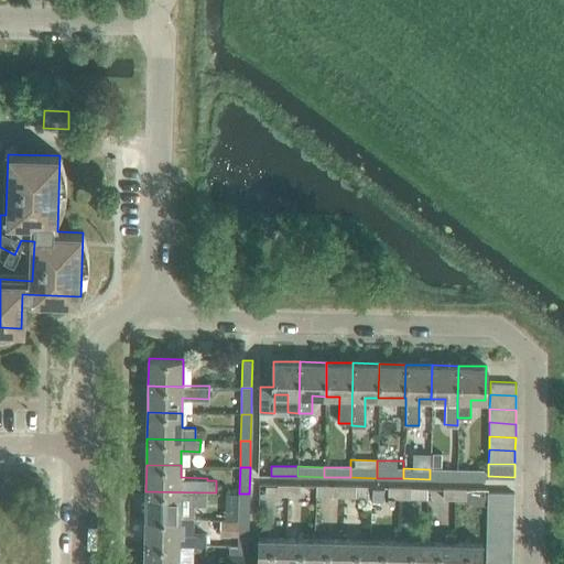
[(430,479),(456,479),(456,469),(430,469),(430,479)]
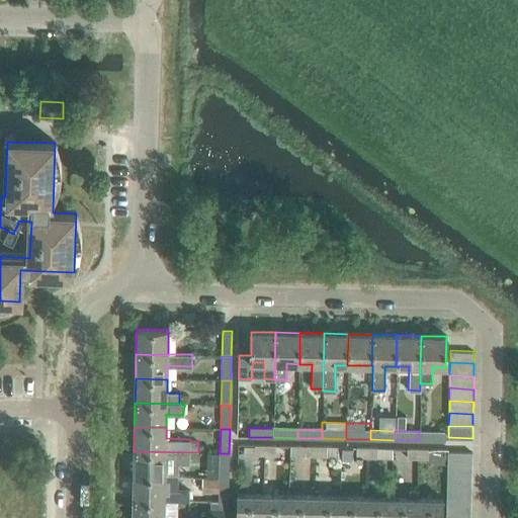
[(419,431),(419,440),(444,441),(444,432),(419,431)]
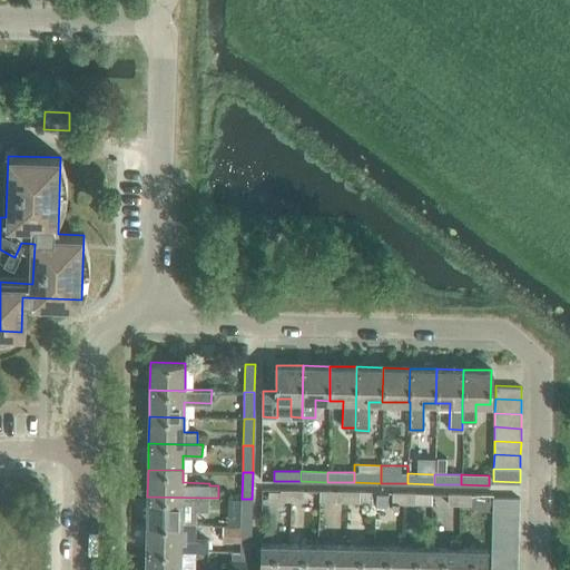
[(304,489),(291,490),(290,500),(303,500),(304,489)]
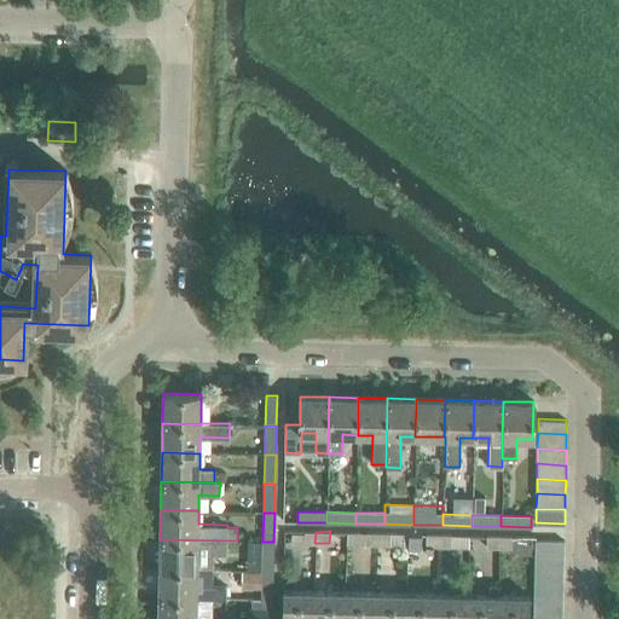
[(314,543),(316,532),(305,532),(305,542),(314,543)]
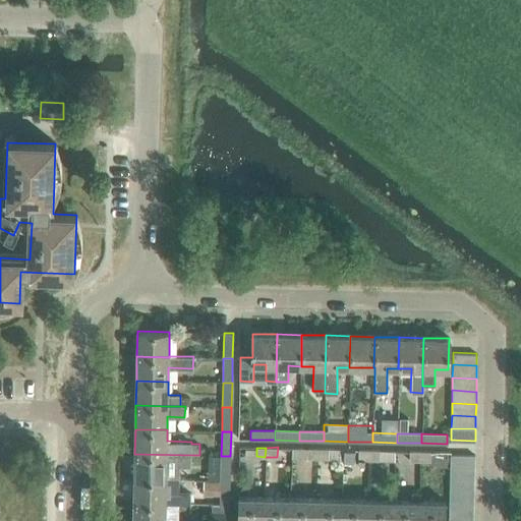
[(316,458),(316,449),(307,449),(307,458),(316,458)]
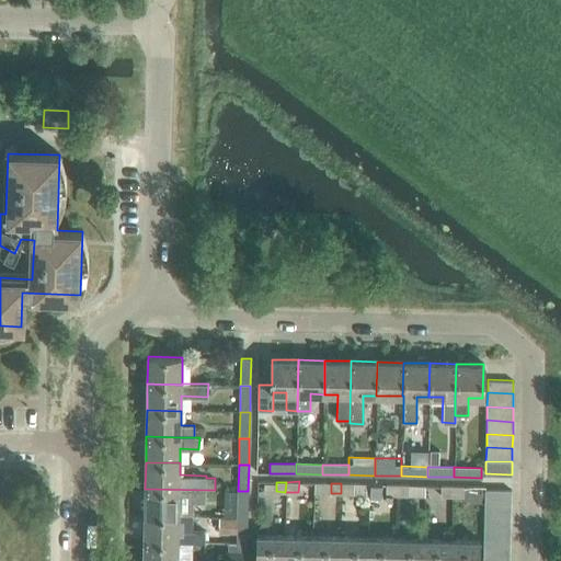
[(353,483),(341,483),(341,493),(353,493),(353,483)]
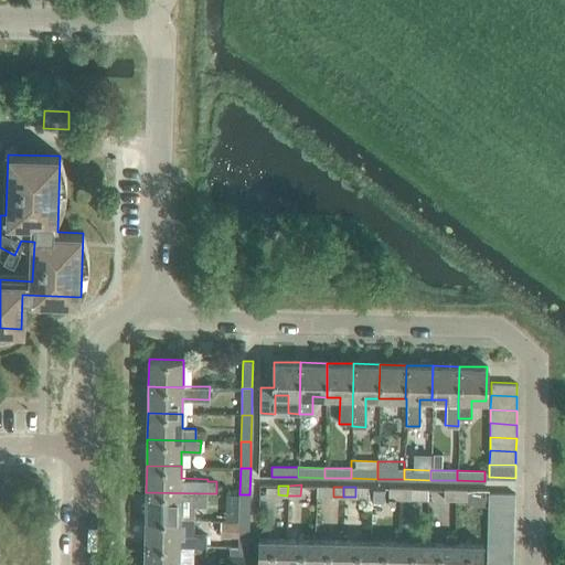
[(384,501),(384,487),(373,487),(372,501),(384,501)]
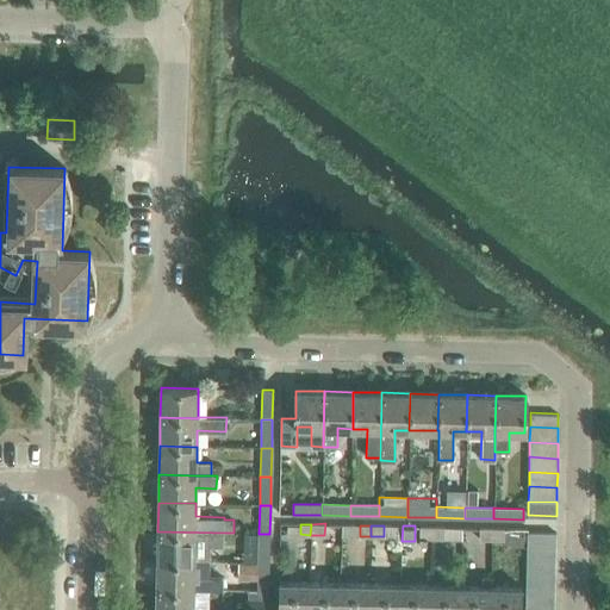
[(427,537),(431,539),(431,527),(418,526),(418,546),(427,546),(427,537)]
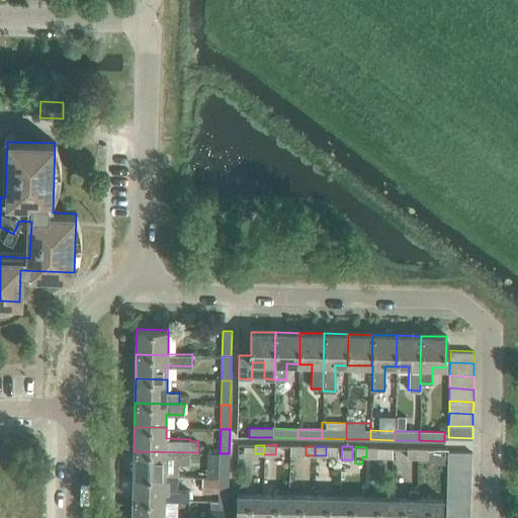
[(377,447),(366,447),(366,457),(377,457),(377,447)]
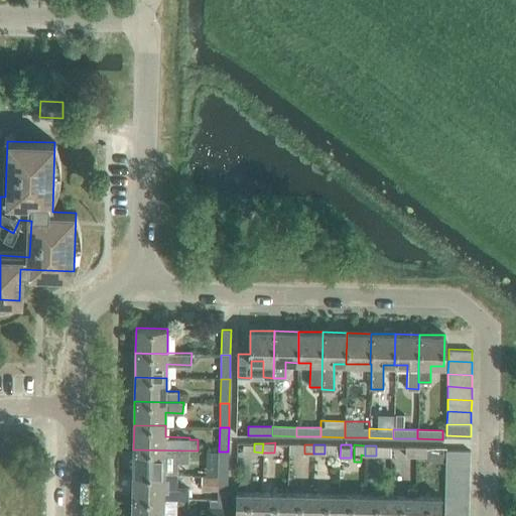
[(404,456),(415,457),(415,446),(404,446),(404,456)]
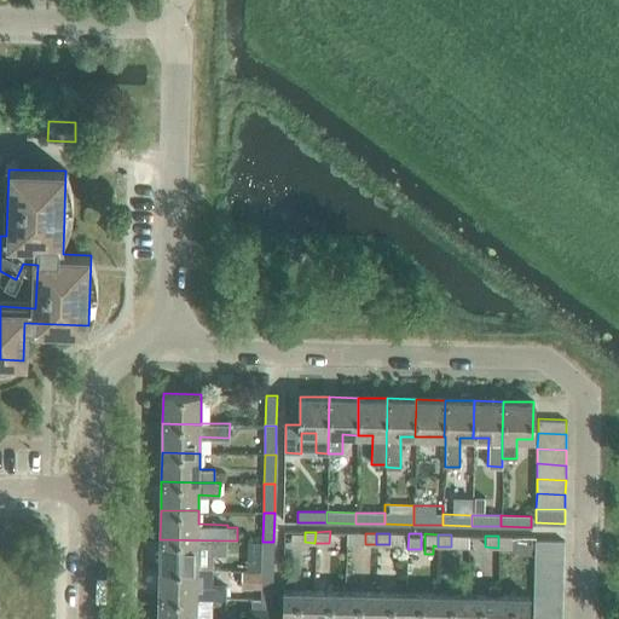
[(512,536),(498,536),(498,548),(512,548),(512,536)]
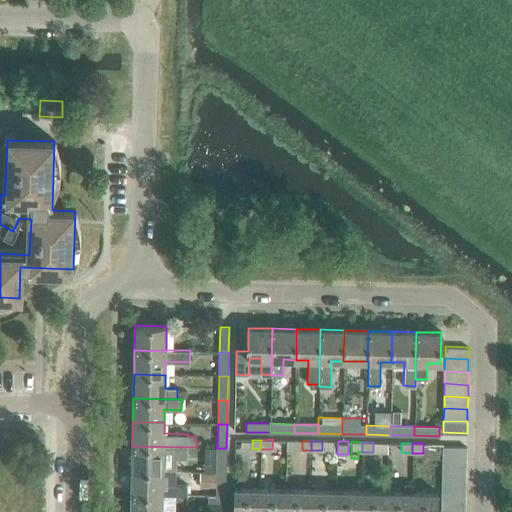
[(443,443),(423,443),(423,453),(423,459),(442,459),(443,447),(443,443)]
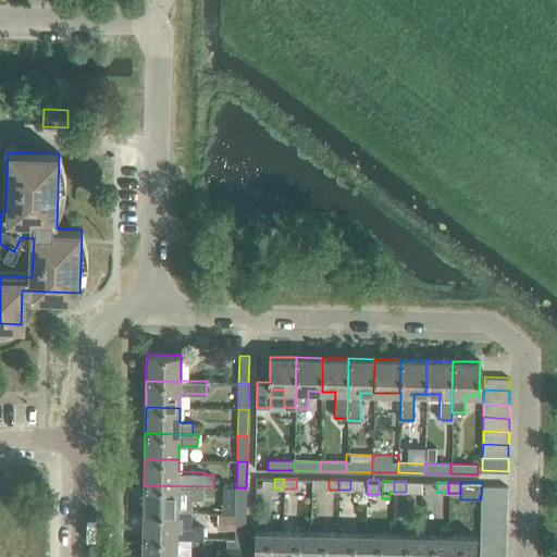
[(193,497),(205,497),(206,486),(144,485),(143,510),(193,512),(193,497)]
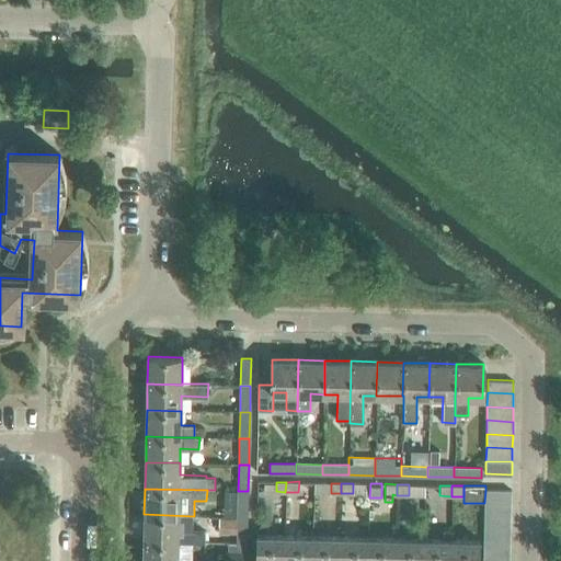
[(511,490),(485,490),(484,504),(511,505),(511,490)]
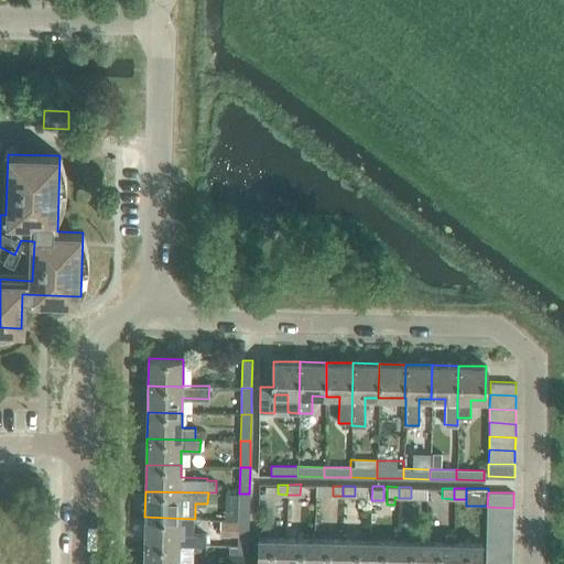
[(239,494),(239,520),(249,520),(249,494),(239,494)]
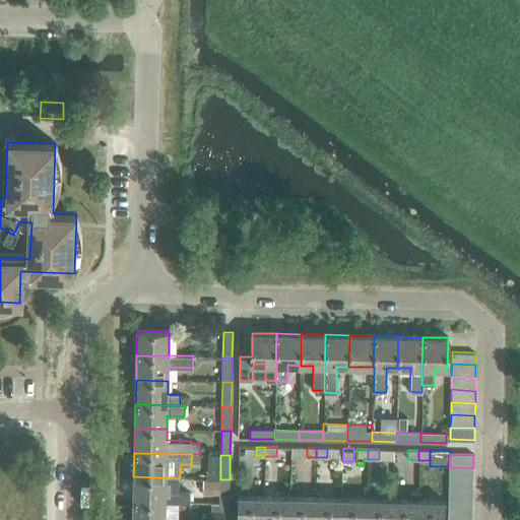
[(473,468),(449,467),(449,479),(473,480),(473,468)]
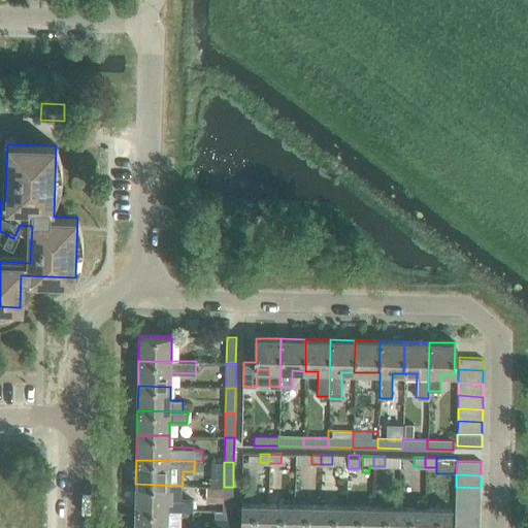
[(135,508),(182,509),(183,486),(135,484),(135,508)]
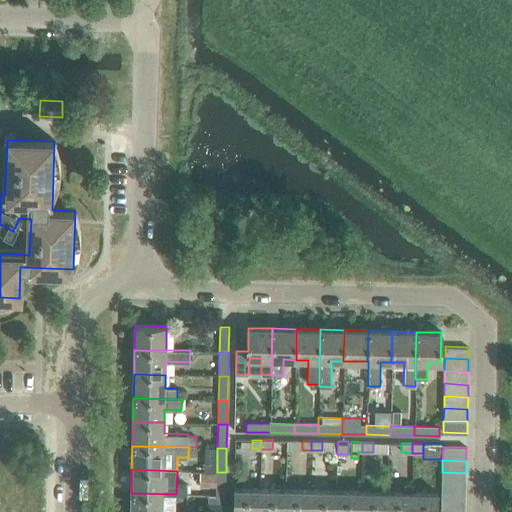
[(217,486),(216,495),(225,496),(226,472),(217,472),(200,472),(200,485),(217,486)]
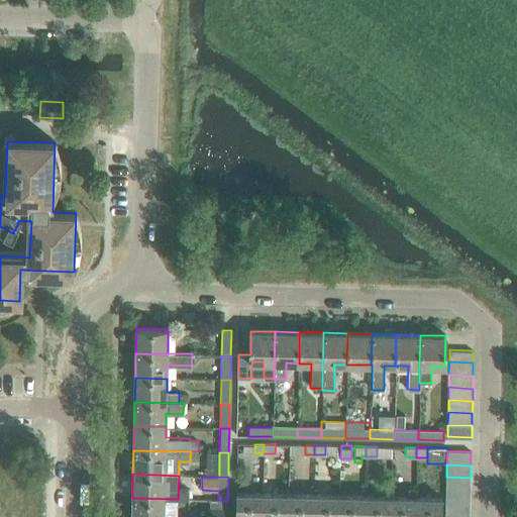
[(446,477),(446,479),(446,489),(471,490),(471,478),(446,477)]
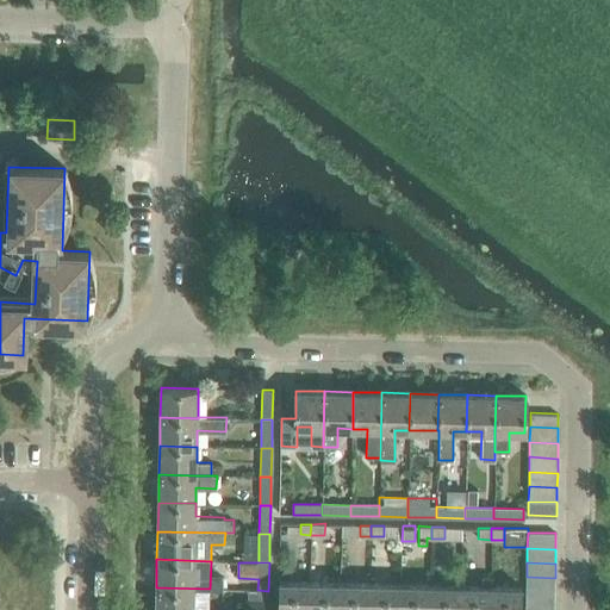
[(310,583),(309,609),(338,609),(340,583),(318,583),(318,572),(310,571),(310,583)]
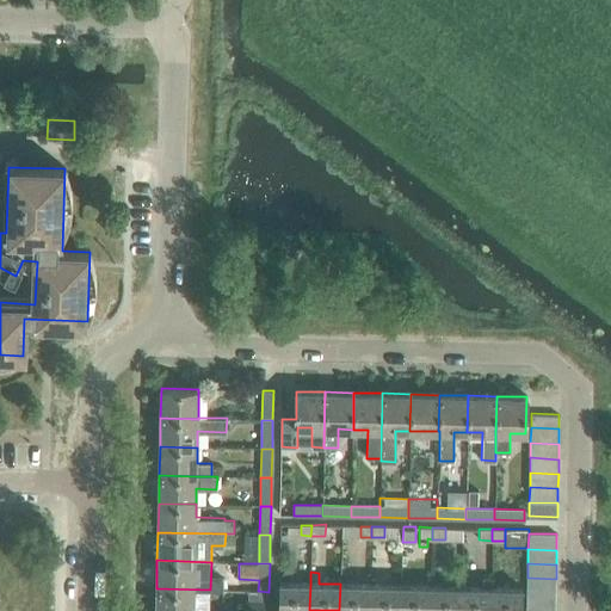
[(460,610),(489,610),(491,587),(492,587),(493,578),(482,578),(482,587),(461,586),(460,610)]
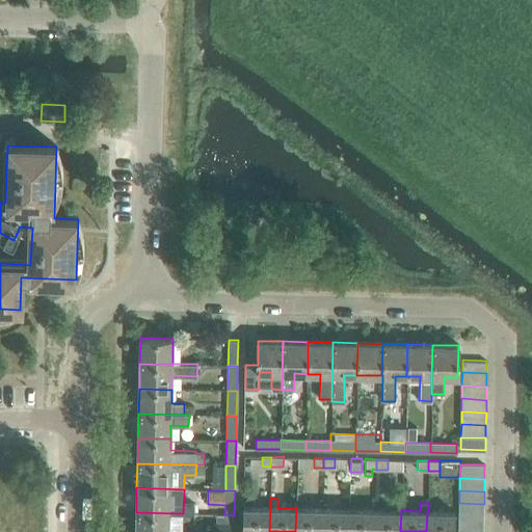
[(458,515),(483,515),(484,504),(459,503),(458,515)]
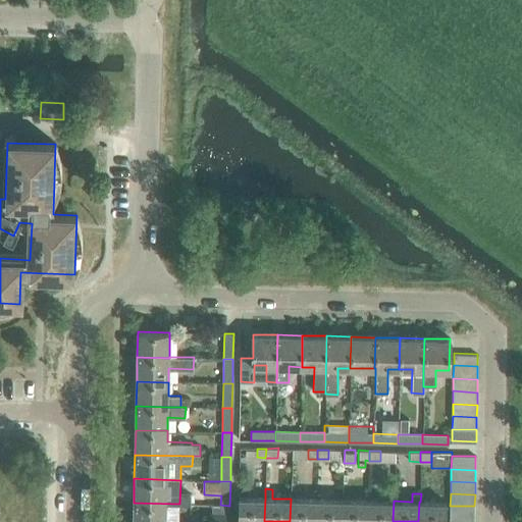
[(238,498),(237,521),(264,521),(265,499),(238,498)]
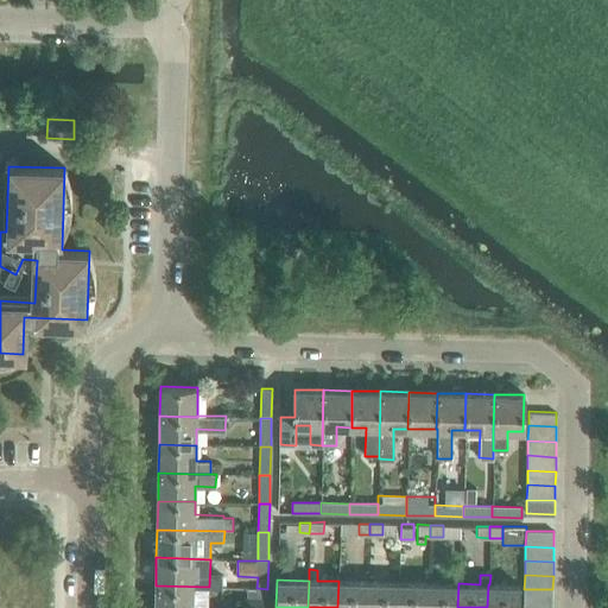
[(367,607),(368,582),(339,581),(337,607),(367,607)]
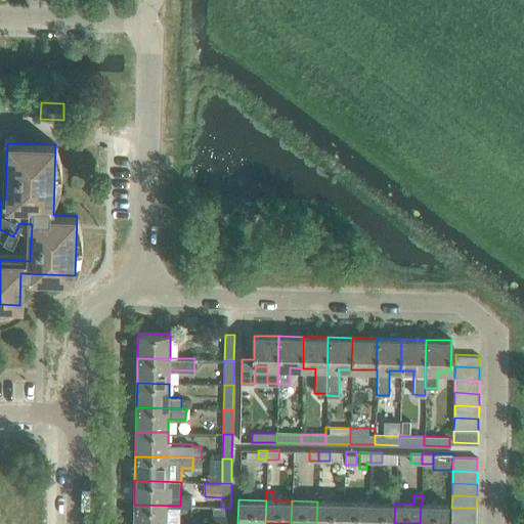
[(342,523),(343,501),(317,501),(316,523),(342,523)]
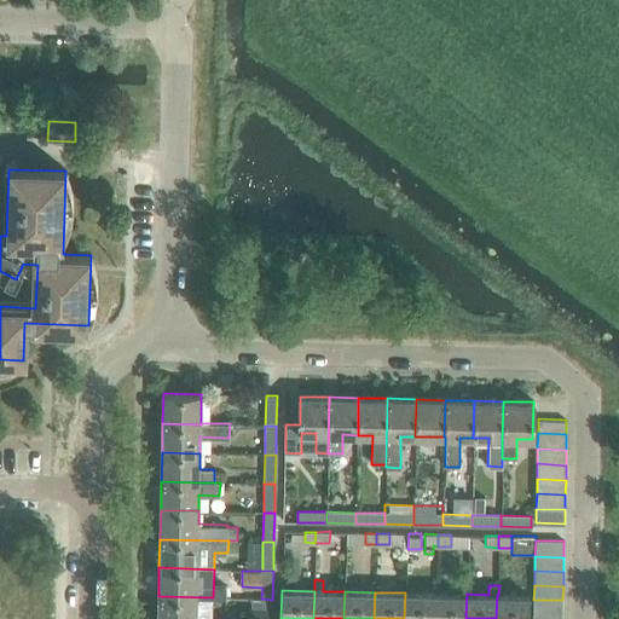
[(404,618),(435,618),(437,594),(405,593),(404,618)]
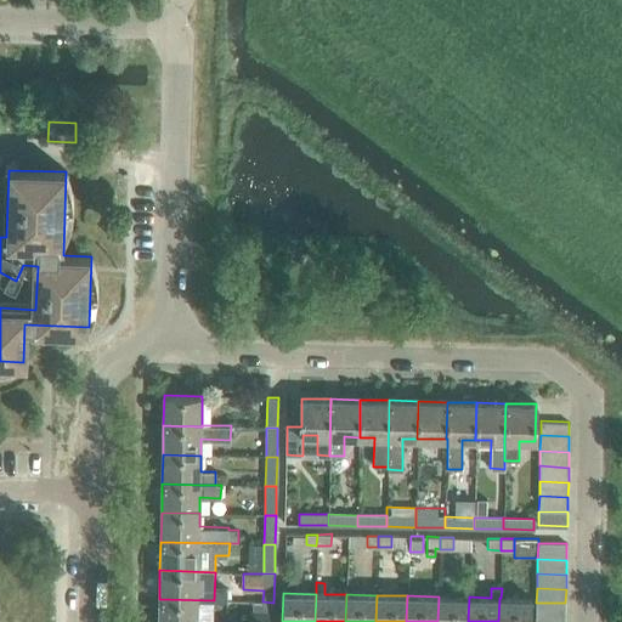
[(468,621),(469,597),(439,597),(437,621),(468,621)]
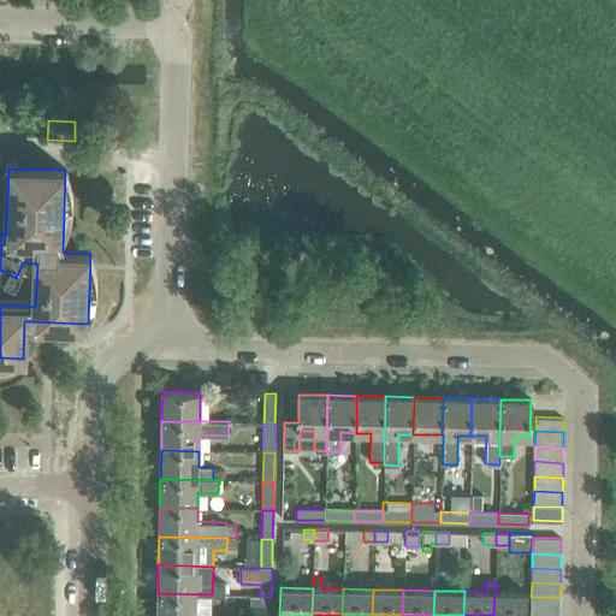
[(526,615),(526,592),(496,592),(495,592),(493,615),(526,615)]
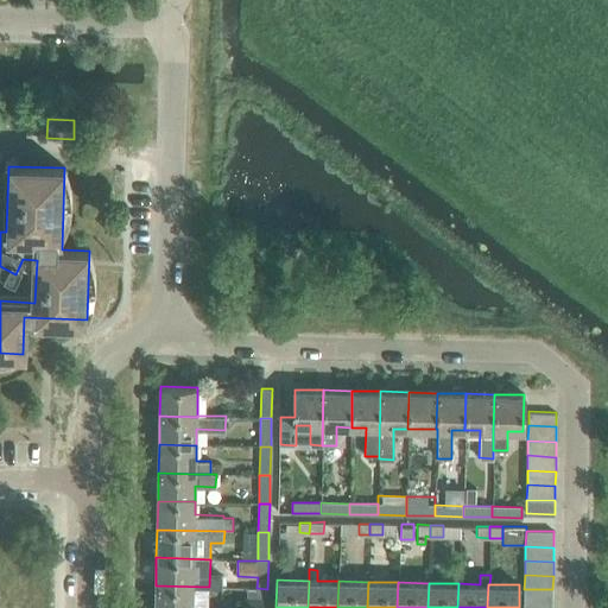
[(191,607),(192,601),(209,601),(209,587),(156,586),(154,607),(191,607)]
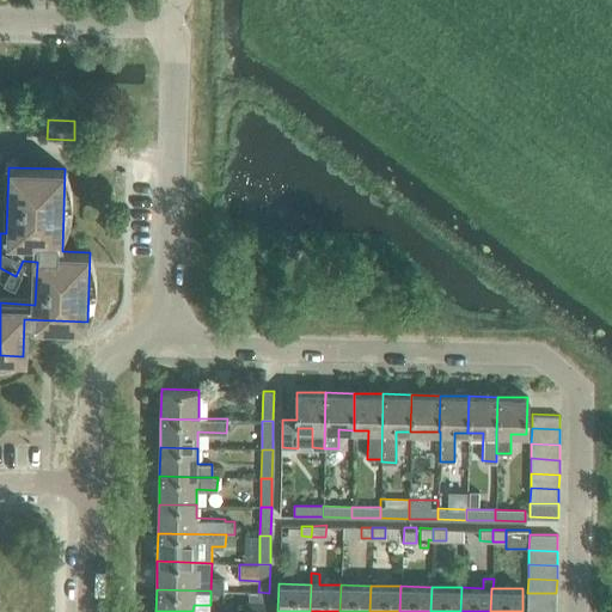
[(268,611),(269,593),(258,592),(257,611),(268,611)]
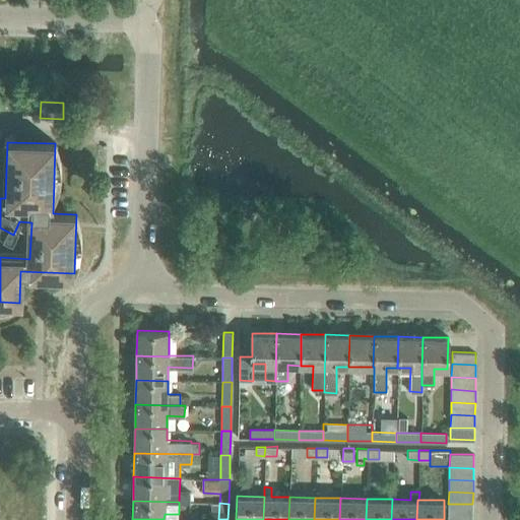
[(448,515),(472,516),(472,504),(448,504),(448,515)]
